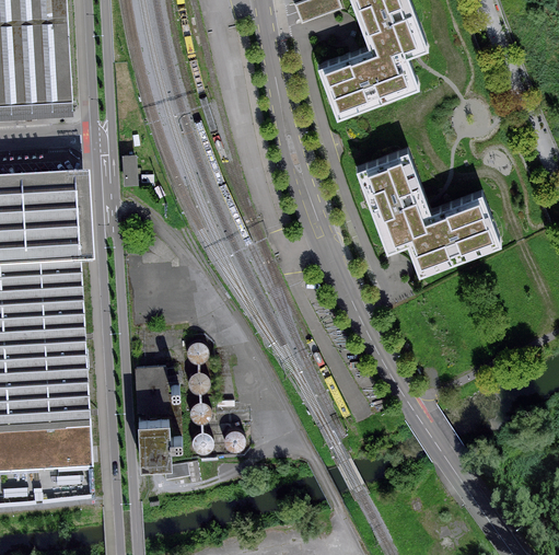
[(67,0),(0,0),(0,112),(74,108),(67,0)]
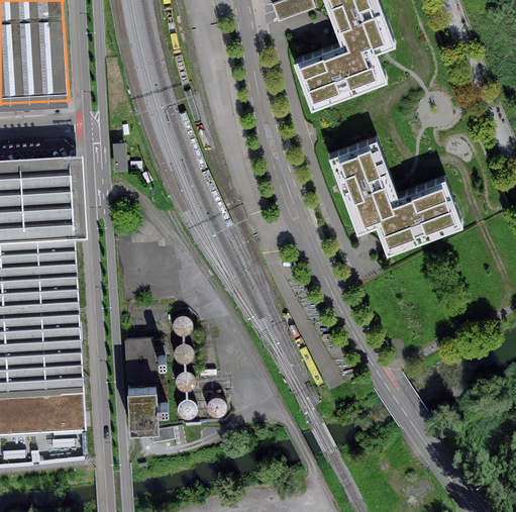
[(315,11),(310,0),(292,0),(272,8),(275,16),(279,24),(315,11)]
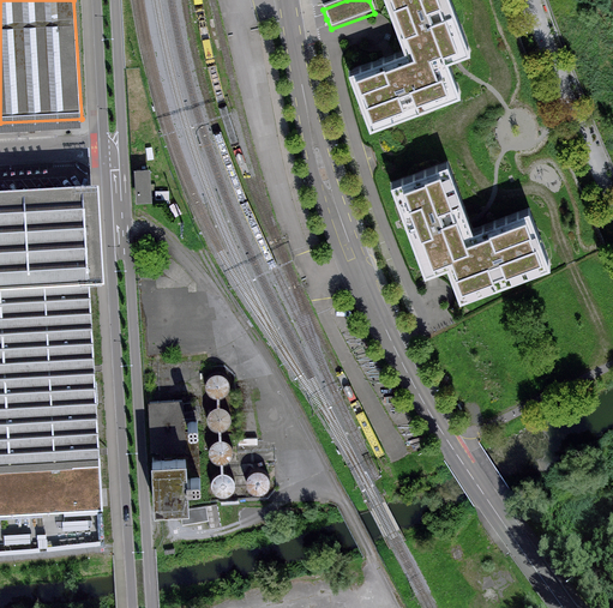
[(449,0),(384,0),(406,56),(350,77),(372,134),(462,101),(448,65),(454,62),(470,56),(449,0)]
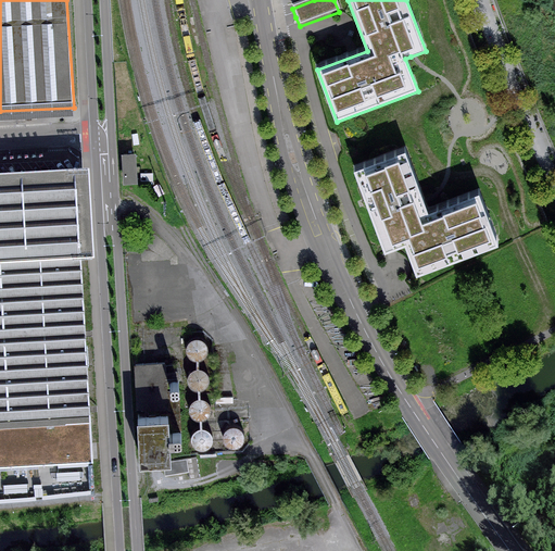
[(425,207),(404,152),(353,172),(385,252),(404,245),(416,277),(497,247),(478,195),(428,213),(425,207)]
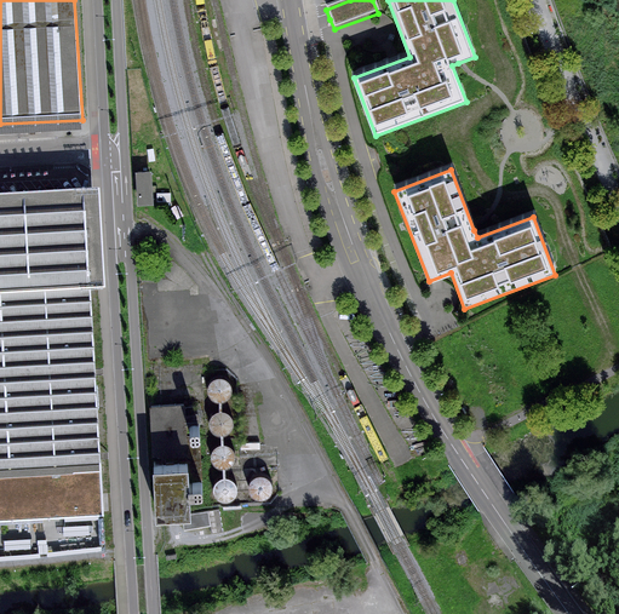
[(150,174),(135,176),(137,208),(153,207),(150,174)]
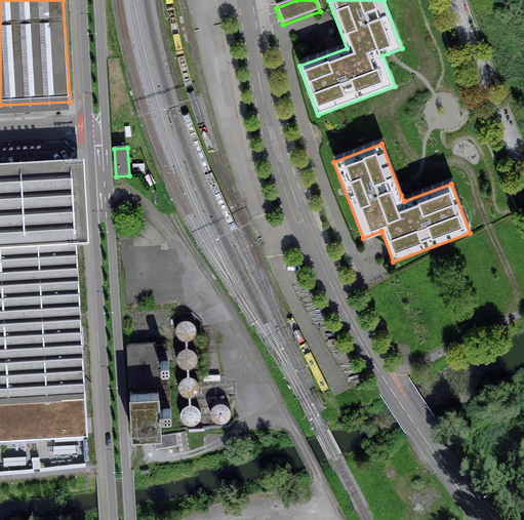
[(69,160),(0,163),(0,443),(86,438),(69,160)]
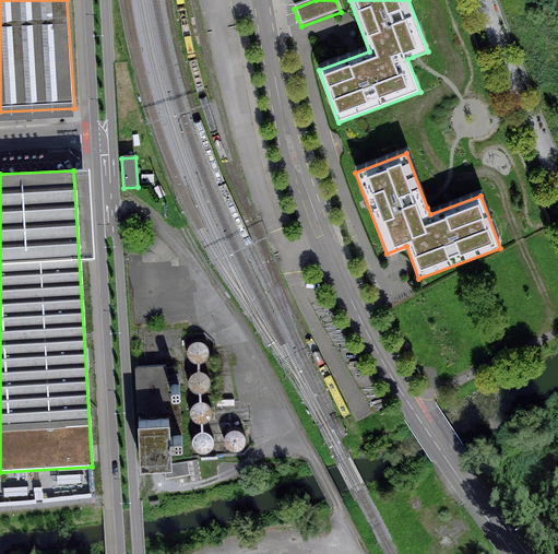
[(196,343),(191,344),(188,346),(186,349),(185,353),(186,356),(187,360),(189,362),(191,364),(194,365),(199,364),(201,363),(204,361),(205,357),(206,354),(206,351),(204,348),(202,345),(199,343),(196,343)]
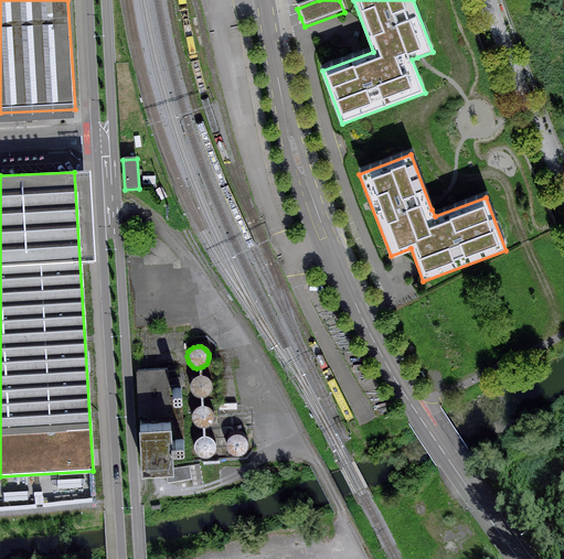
[(163,374),(136,375),(140,468),(174,465),(174,449),(185,449),(183,389),(163,390),(163,374)]
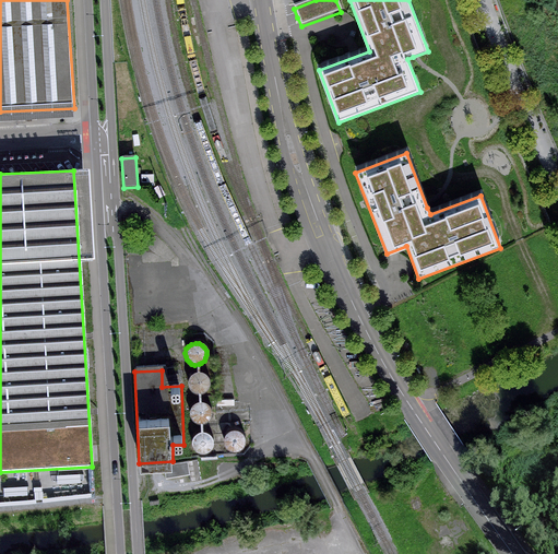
[(199,374),(196,374),(192,375),(190,377),(189,379),(188,382),(188,386),(189,389),(192,392),(196,393),(199,395),(202,393),(205,391),(208,388),(209,385),(208,381),(206,378),(205,376),(202,374),(199,374)]
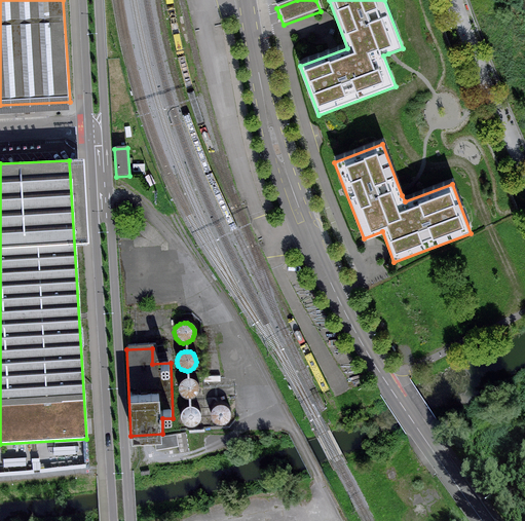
[(181,381),(179,384),(178,388),(178,392),(180,395),(182,397),(185,399),(188,399),(191,399),(194,397),(196,395),(197,392),(198,388),(197,385),(196,383),(194,381),(191,379),(187,379),(184,380),(181,381)]
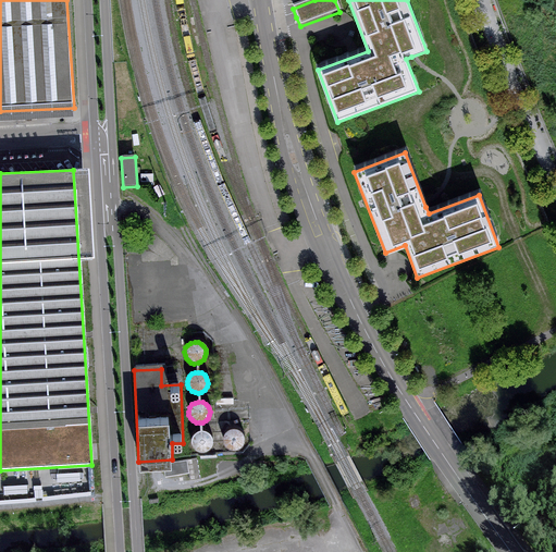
[(229,430),(225,433),(223,436),(223,440),(223,443),(225,446),(227,449),(231,451),(234,451),(237,451),(241,449),(243,446),(244,443),(245,440),(244,437),(243,433),(239,431),(236,429),(232,429),(229,430)]
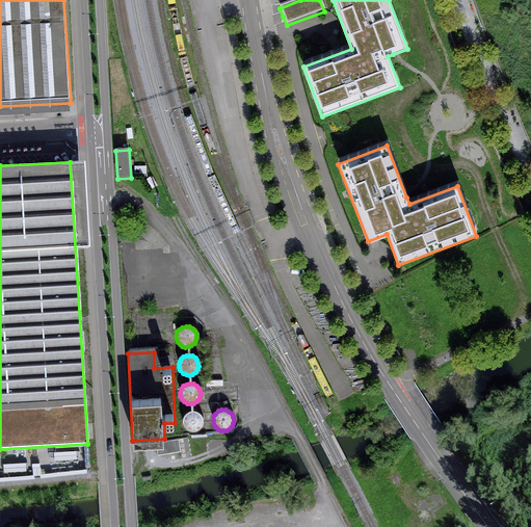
[(188,416),(186,418),(185,420),(184,423),(185,426),(186,429),(189,431),(192,432),(195,432),(198,431),(202,429),(204,427),(204,423),(204,420),(202,417),(200,415),(196,414),(193,414),(191,414),(188,416)]
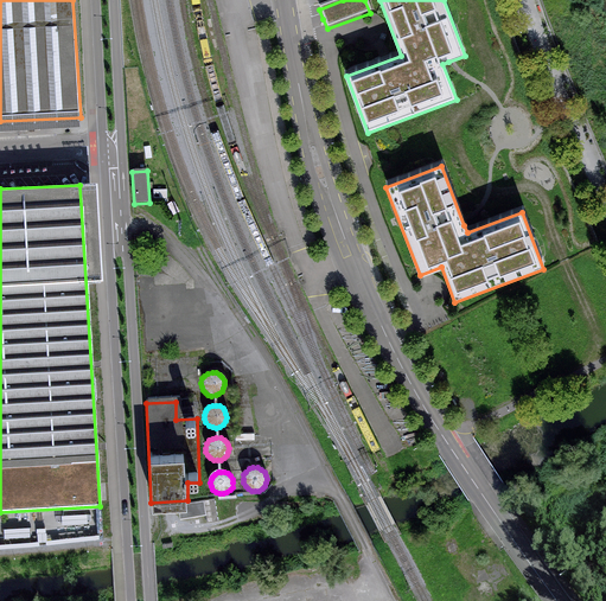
[(182,522),(212,518),(210,503),(179,506),(182,522)]
